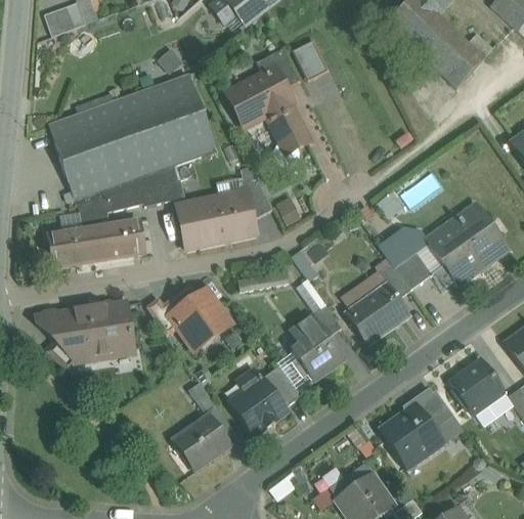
[(78,0),(44,12),(51,35),(86,23),(78,0)]
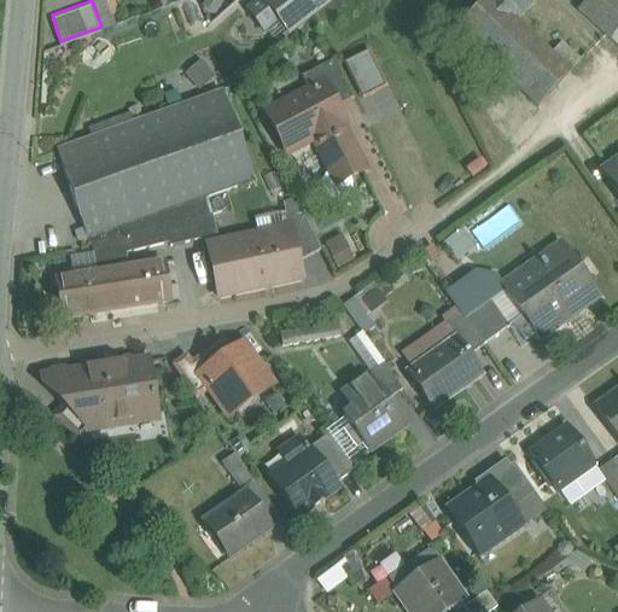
[(250,0),(246,4),(264,27),(280,15),(291,28),(327,0),(250,0)]
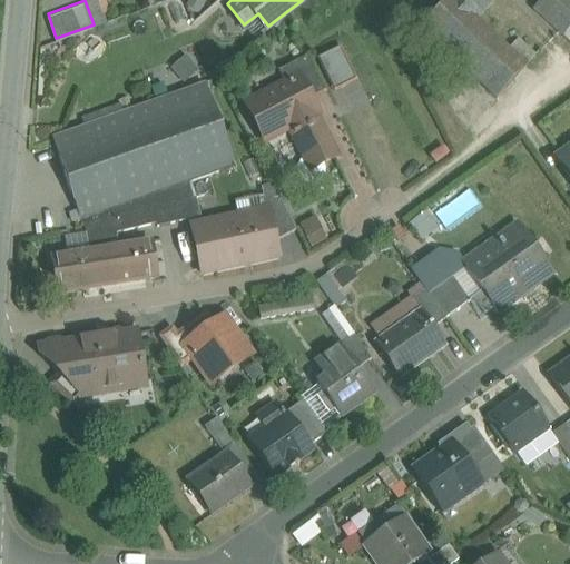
[(477,16),(460,0),(443,0),(421,25),(458,59),(495,96),(527,63),(526,61),(508,46),(477,16)]
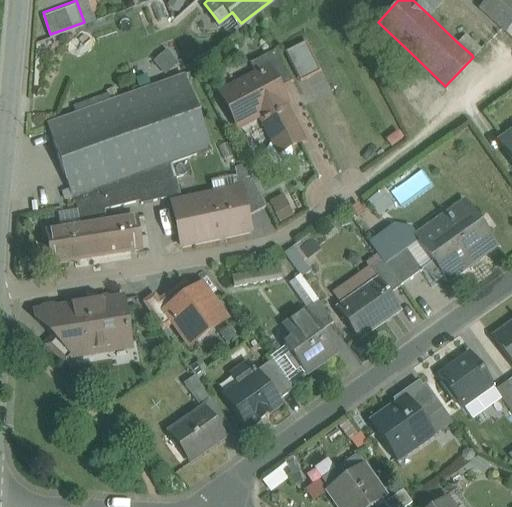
[(413,0),(428,14),(440,0),(413,0)]
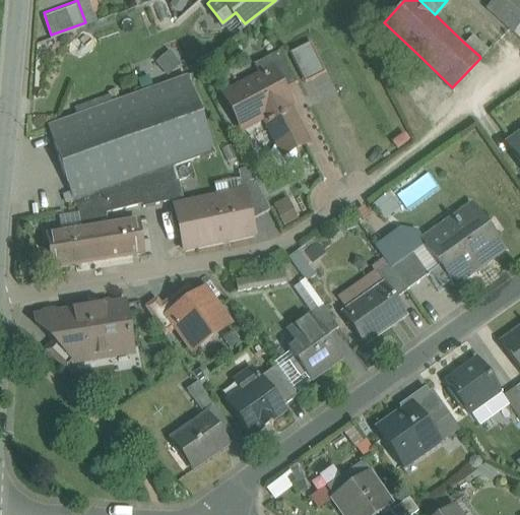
[(519,21),(519,0),(490,0),(485,5),(513,29),(519,21)]
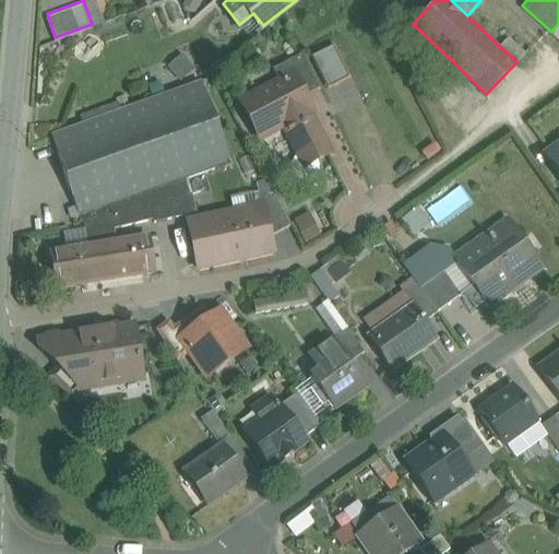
[(525,50),(508,35),(498,45),(515,60),(525,50)]
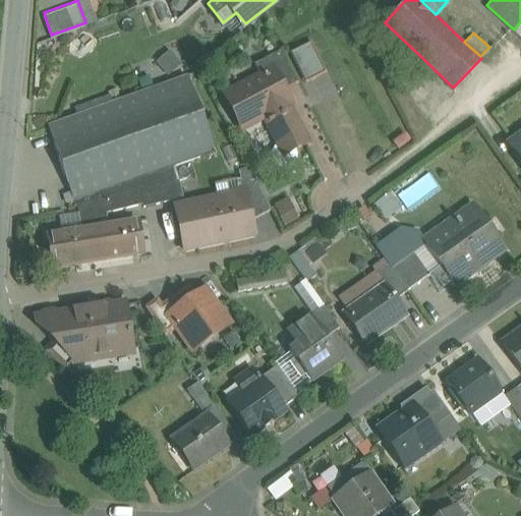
[(306,78),(327,68),(311,39),(292,48),(306,78)]
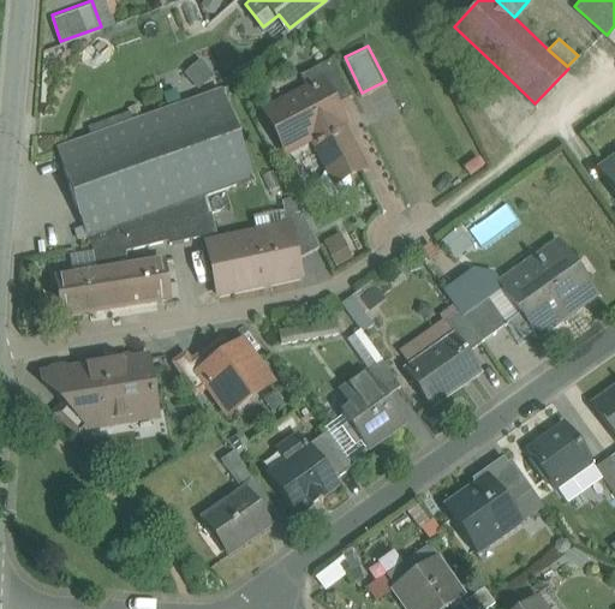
[(332,57),(302,73),(309,87),(322,81),(334,105),(351,96),(332,57)]
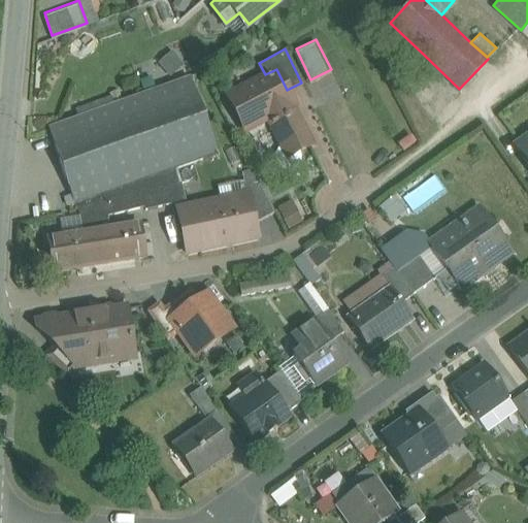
[(459,89),(424,55),(410,69),(447,103),(459,89)]
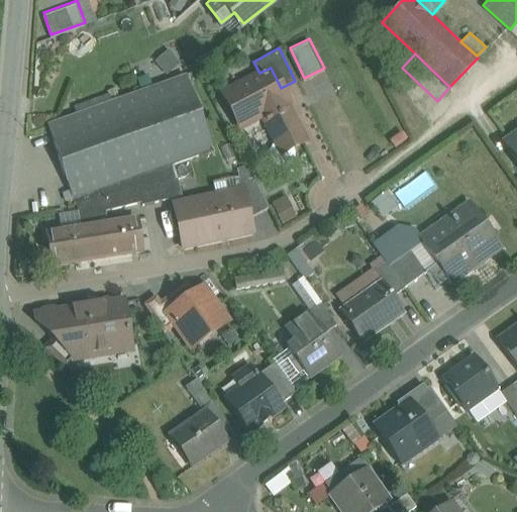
[(281,88),(271,68),(260,73),(223,92),(240,125),(263,114),(276,140),(272,143),(270,148),(269,152),(271,158),(274,162),(278,165),(283,165),(288,164),(292,161),(294,156),(295,150),(293,145),(305,139),(285,102),(288,100),(281,88)]
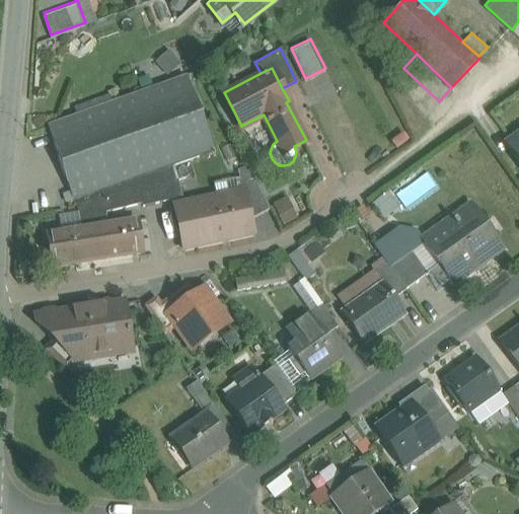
[(187,73),(50,122),(48,122),(74,201),(75,202),(76,202),(139,187),(178,177),(178,175),(176,176),(172,163),(212,149),(215,148),(193,88),(192,88),(187,73)]
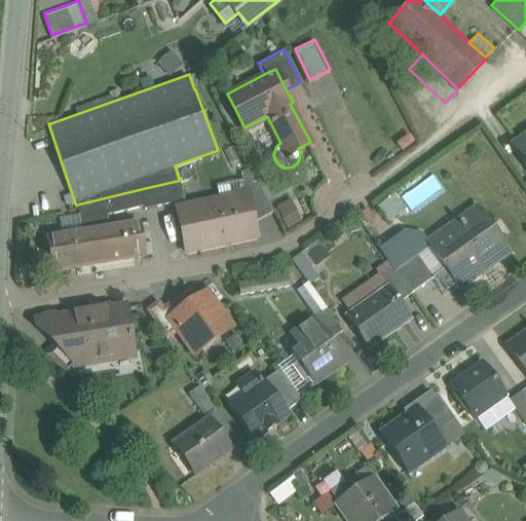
[(525,138),(516,146),(525,160),(525,138)]
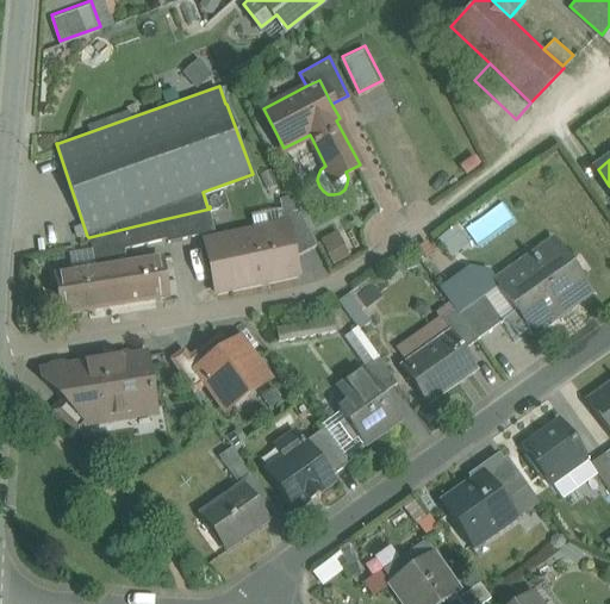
[(210,209),(163,219),(167,235),(168,238),(215,228),(210,209)]
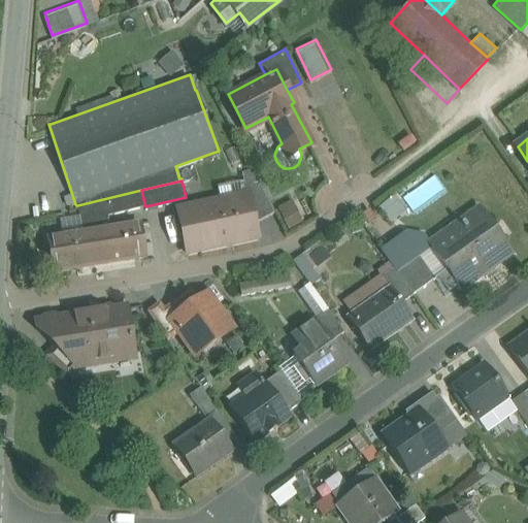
[(273,211),(258,181),(244,184),(245,190),(249,190),(255,221),(273,211)]
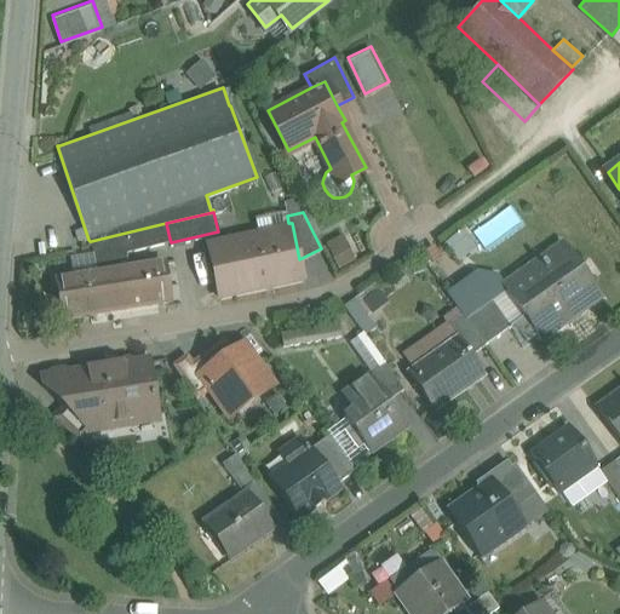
[(166,223),(91,241),(95,257),(170,239),(166,223)]
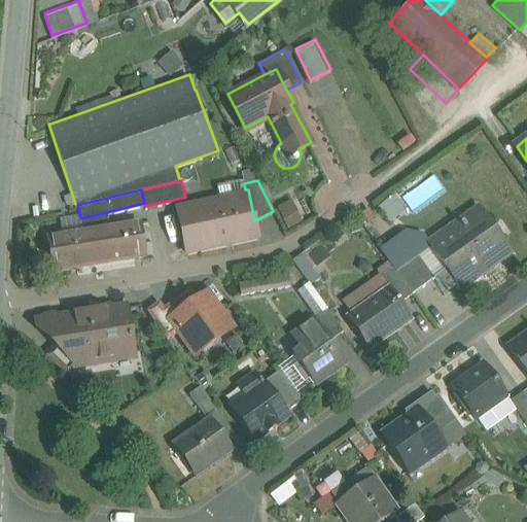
[(245,189),(214,197),(214,201),(177,209),(186,250),(257,235),(254,220),(248,189),(245,189)]
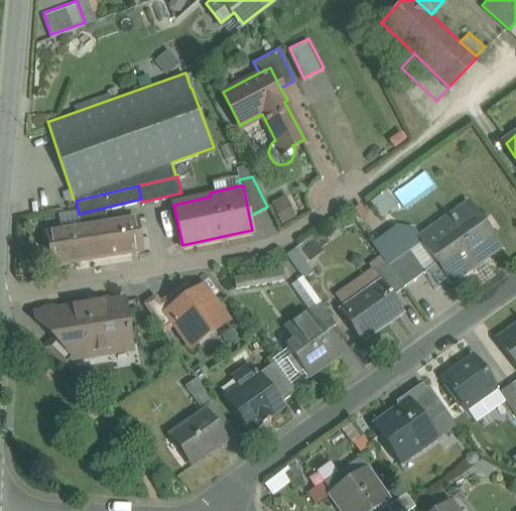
[(453,223),(424,243),(449,278),(498,244),(469,202),(448,216),(453,223)]
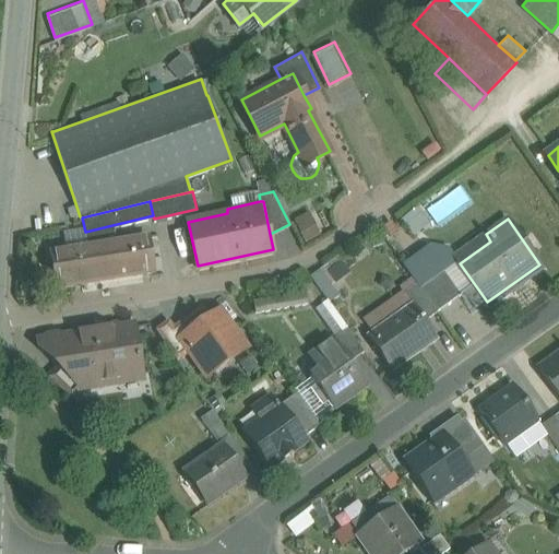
[(146,234),(52,249),(58,284),(152,269),(146,234)]
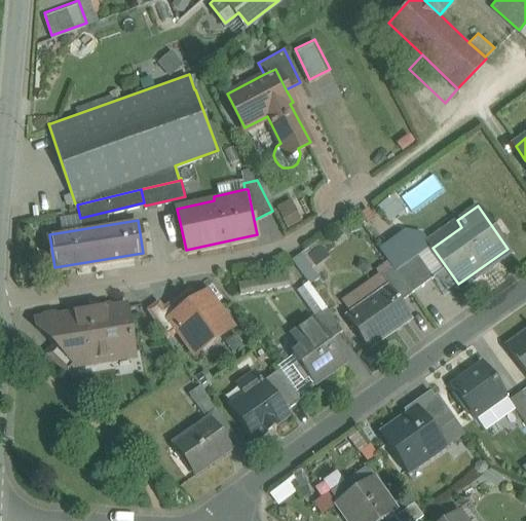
[(418,252),(396,268),(411,291),(434,274),(418,252)]
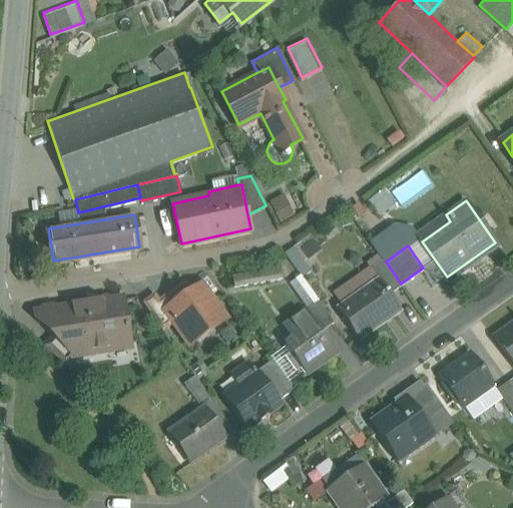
[(386,262),(382,258),(370,266),(379,279),(380,279),(390,292),(401,284),(386,262)]
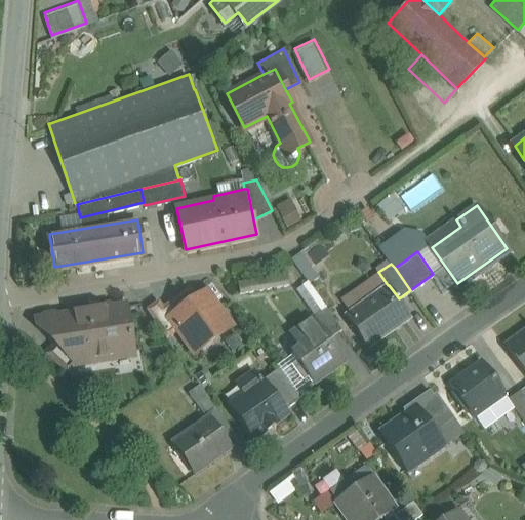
[(388,285),(351,312),(370,341),(409,313),(399,298),(389,285),(388,285)]
